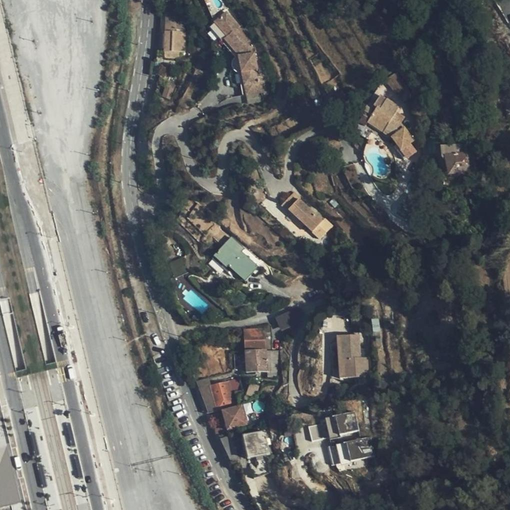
[(209,26),(235,54),(232,57),(231,59),(231,63),(233,67),(235,69),(238,70),(242,93),(245,92),(248,102),(260,99),(260,98),(263,97),(266,95),(268,90),(269,88),(269,83),(271,83),(265,58),(263,59),(256,59),(254,50),(250,43),(252,41),(238,26),(240,24),(226,8),(218,17),(216,14),(211,18),(210,21),(211,23),(209,26)]
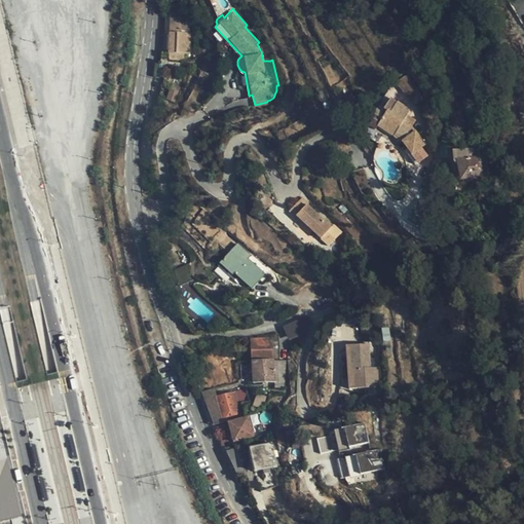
[(188,54),(189,35),(187,35),(187,30),(179,29),(180,13),(169,13),(169,54),(188,54)]
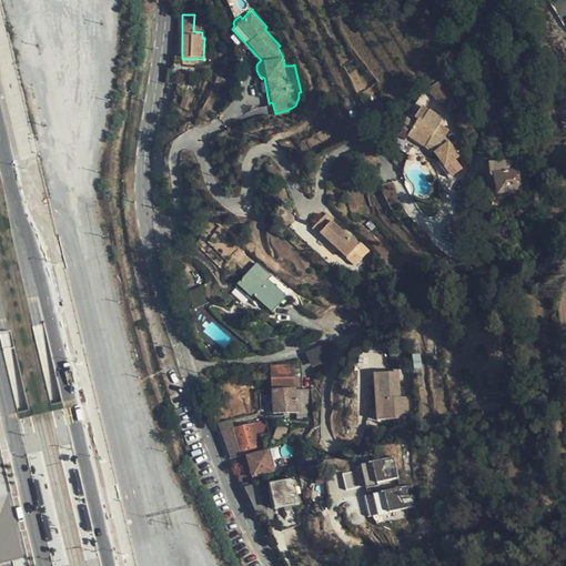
[(451,92),(440,78),(426,88),(437,102),(440,100),(446,110),(457,103),(451,92)]
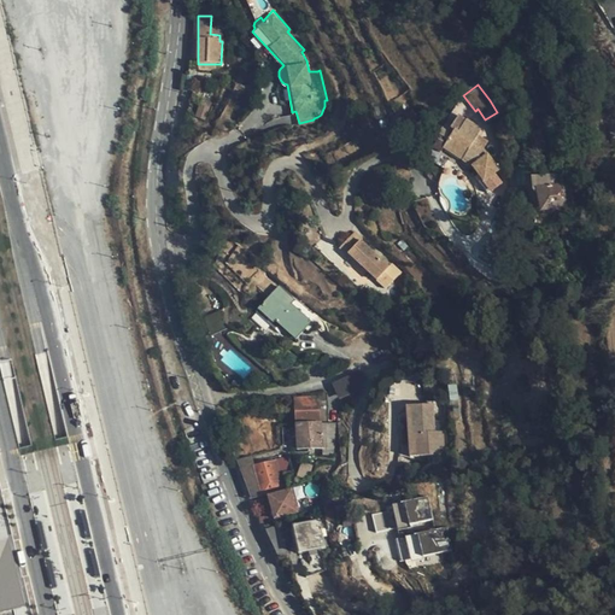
[(205,118),(210,105),(198,100),(193,115),(205,118)]
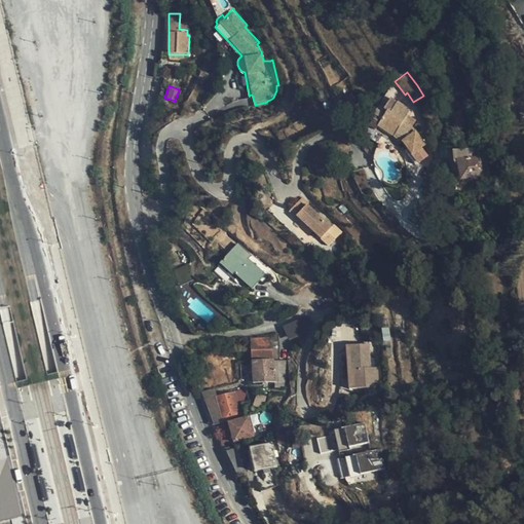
[(428,122),(411,111),(412,106),(402,103),(403,97),(387,94),(385,106),(381,105),(377,123),(406,127),(412,133),(411,137),(424,146),(433,134),(425,127),(428,122)]
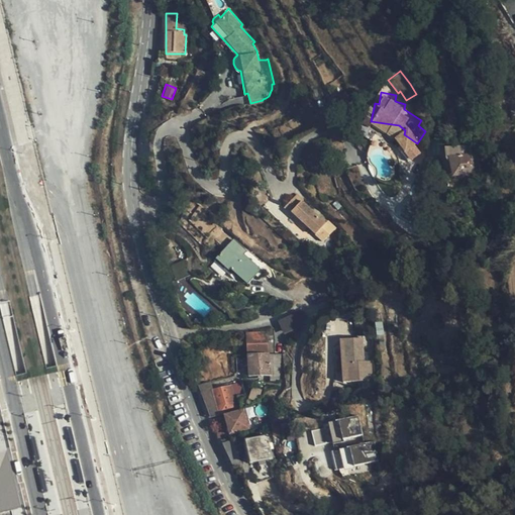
[(476,172),(473,155),(467,156),(465,145),(443,150),(445,160),(448,159),(451,176),(466,174),(467,178),(474,177),(473,172),(476,172)]
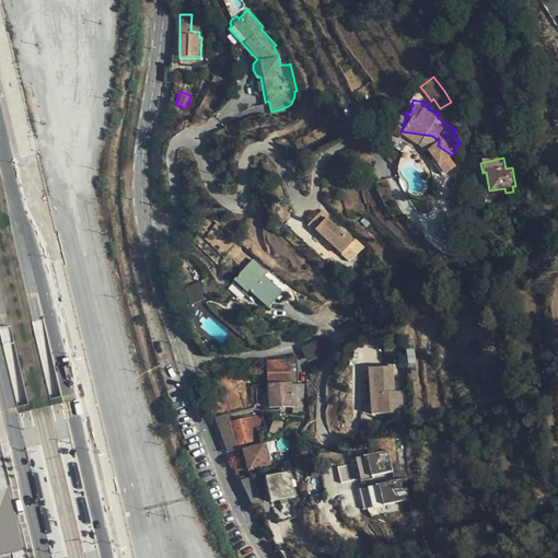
[(347,242),(321,219),(323,217),(316,209),(303,224),(311,231),(312,229),(338,252),(347,242)]
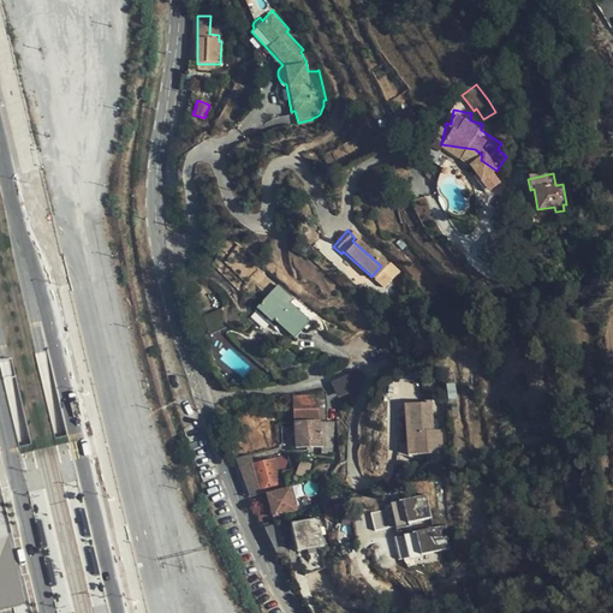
[(480,233),(477,261),(498,262),(499,234),(480,233)]
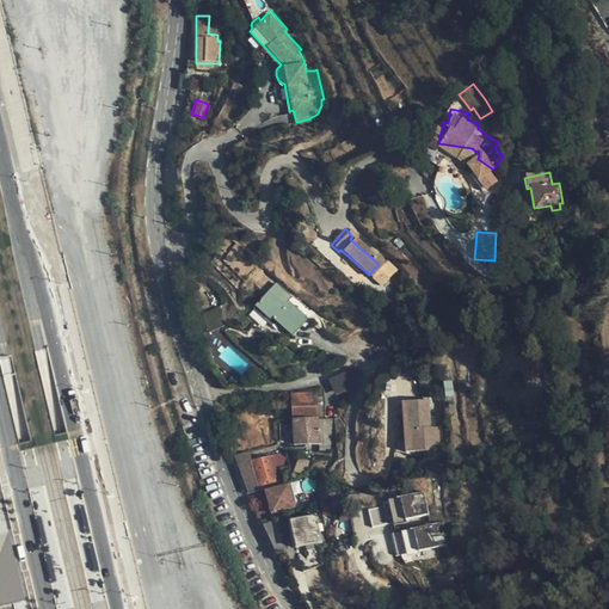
[(289,295),(275,283),(262,297),(275,311),(269,318),(289,337),(306,318),(285,299),(289,295)]
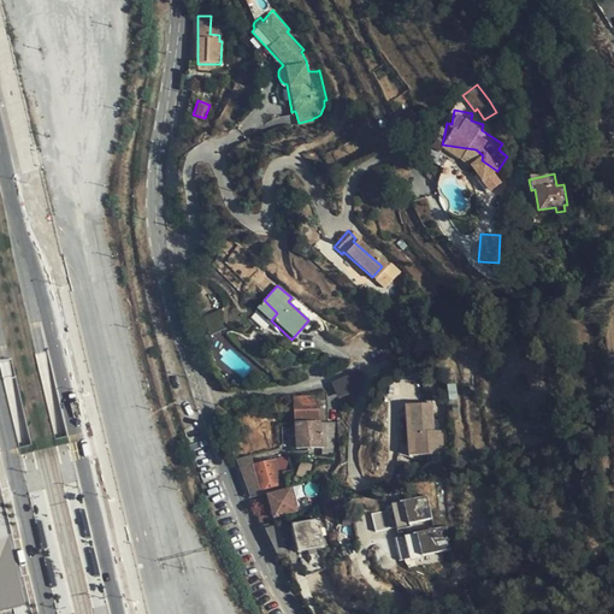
[(200,314),(207,326),(222,318),(213,306),(200,314)]
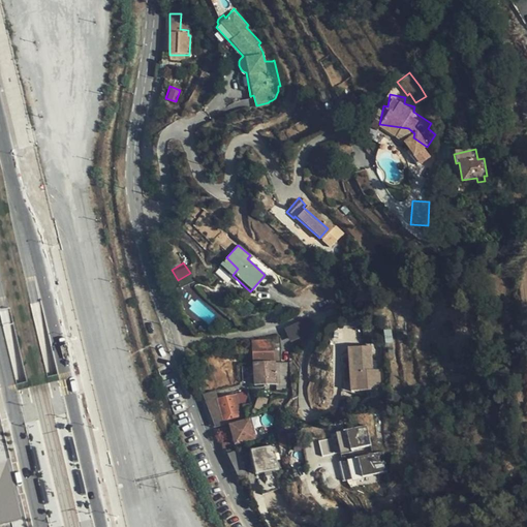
[(220,310),(226,315),(229,312),(223,307),(220,310)]
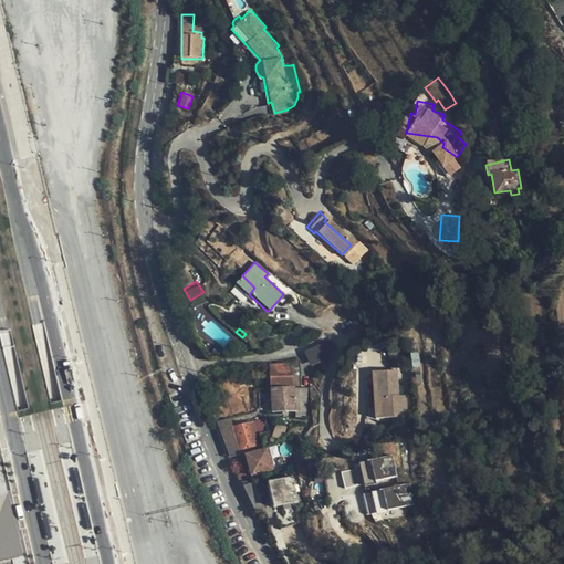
[(302,351),(303,353),(309,366),(336,354),(330,340),(302,351)]
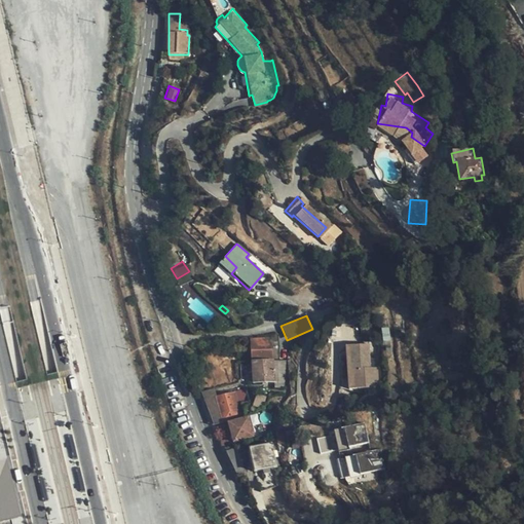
[(390,338),(388,326),(381,327),(382,339),(390,338)]
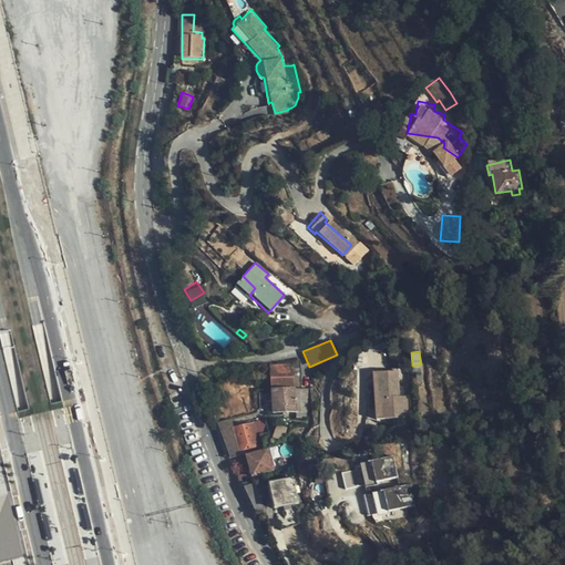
[(269,387),(291,387),(290,363),(269,365),(269,387)]
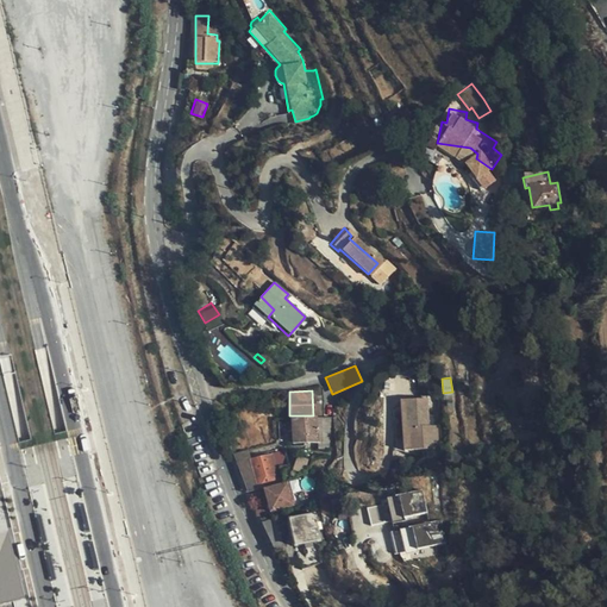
[(427,400),(424,401),(405,401),(407,449),(439,446),(438,426),(430,426),(427,400)]
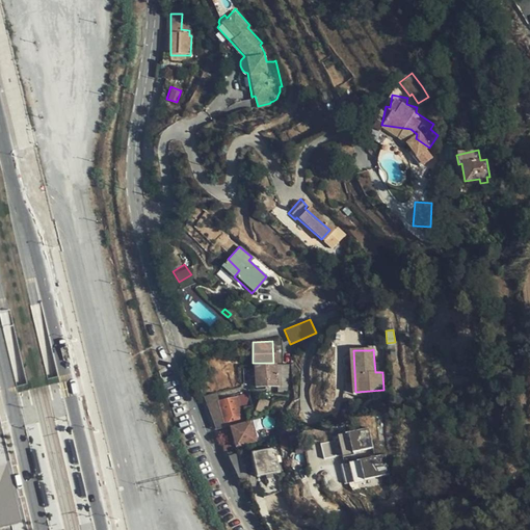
[(274,383),(273,363),(253,363),(255,386),(274,383)]
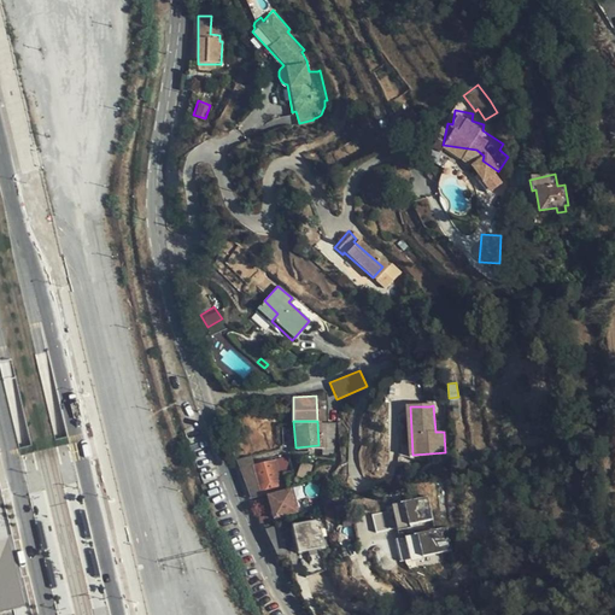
[(287,454),(250,463),(257,492),(281,486),(277,473),(291,469),(287,454)]
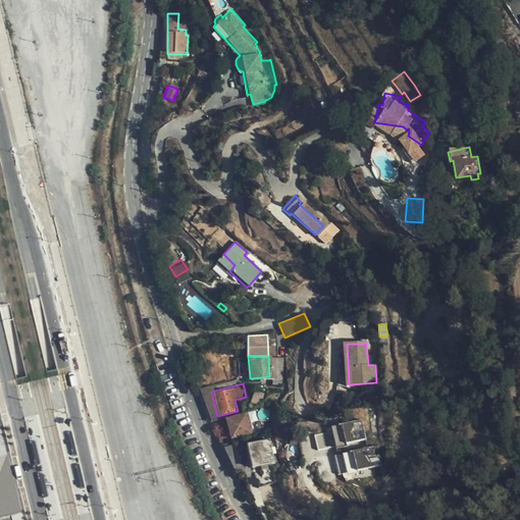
[(256,404),(261,391),(255,388),(250,402),(256,404)]
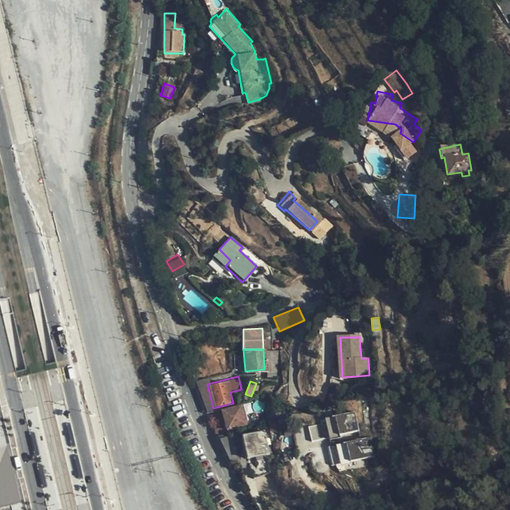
[(207,384),(197,387),(204,411),(213,408),(207,384)]
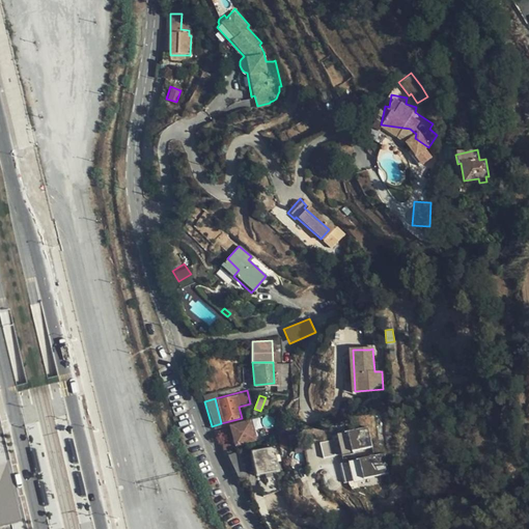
[(254,439),(248,418),(228,424),(234,445),(254,439)]
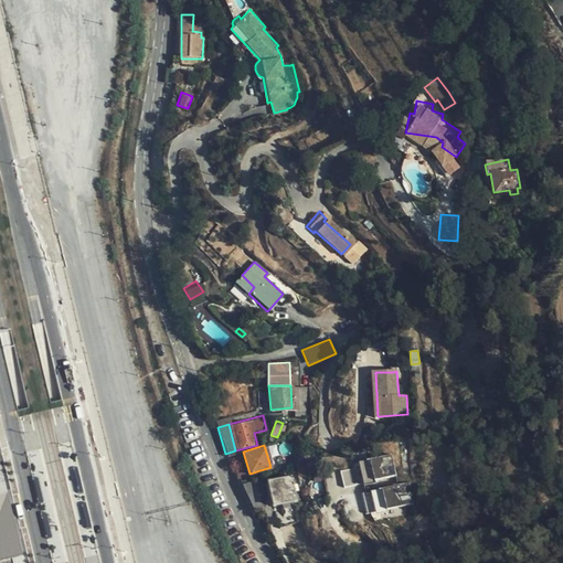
[(396,474),(391,453),(359,459),(364,484),(375,480),(375,478),(396,474)]
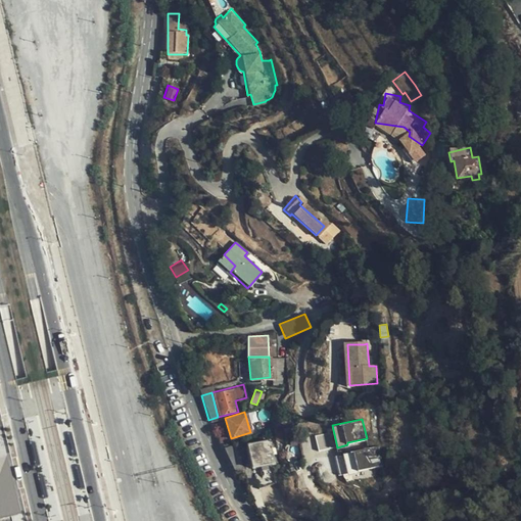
[(283,426),(274,427),(275,439),(285,438),(283,426)]
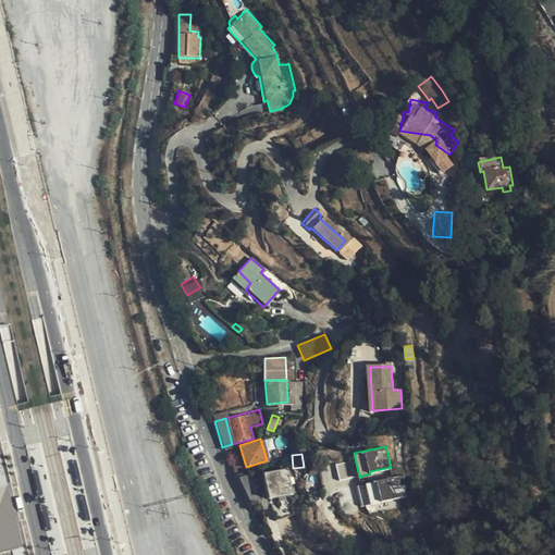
[(291,492),(285,468),(263,472),(268,497),(291,492)]
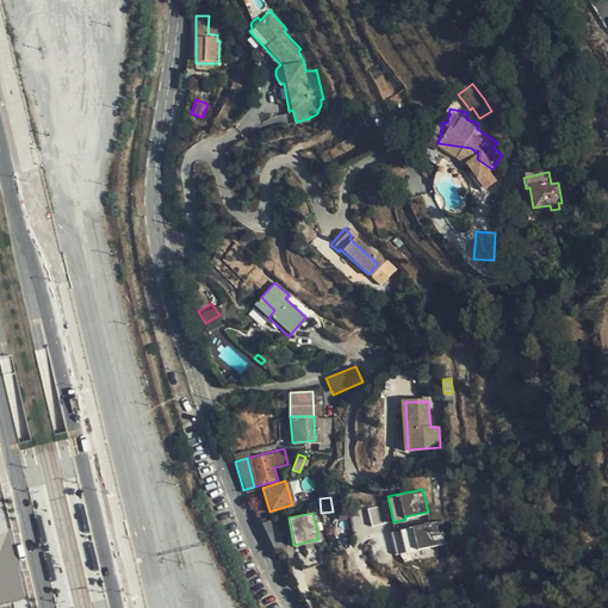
[(260,521),(272,551),(283,547),(273,516),(260,521)]
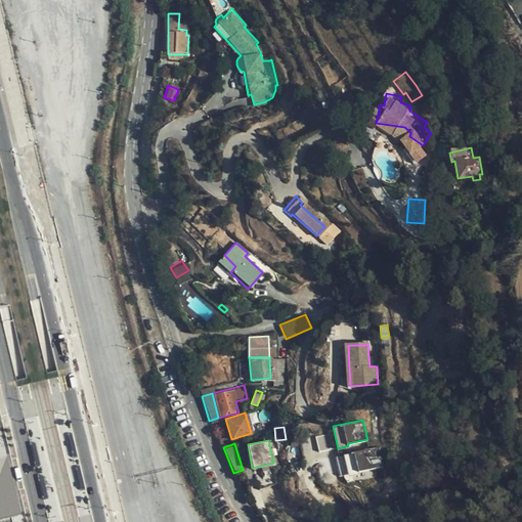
[(383,465),(379,445),(344,453),(349,475),(359,473),(358,471),(383,465)]
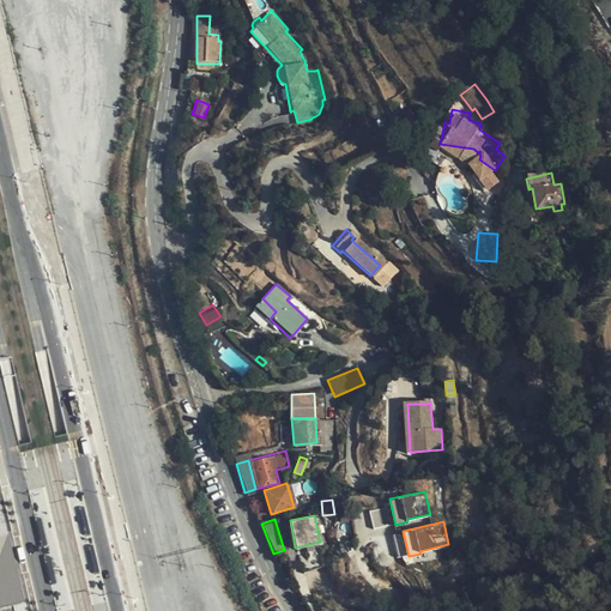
[(14,610),(0,549),(0,610),(14,610)]
